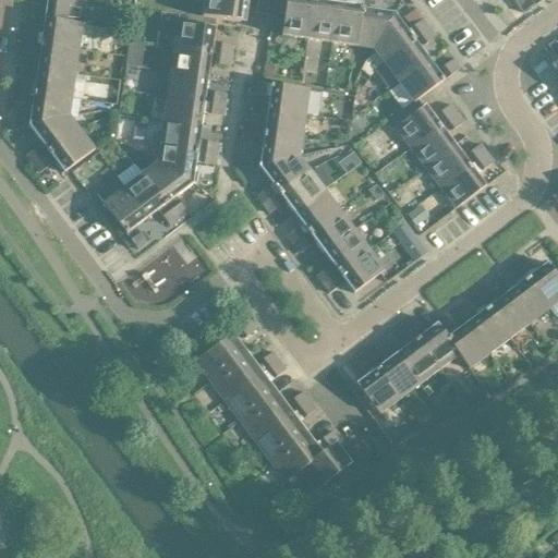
[(85,0),(84,0),(46,0),(44,20),(82,25),(93,26),(95,16),(83,15),(85,0)]
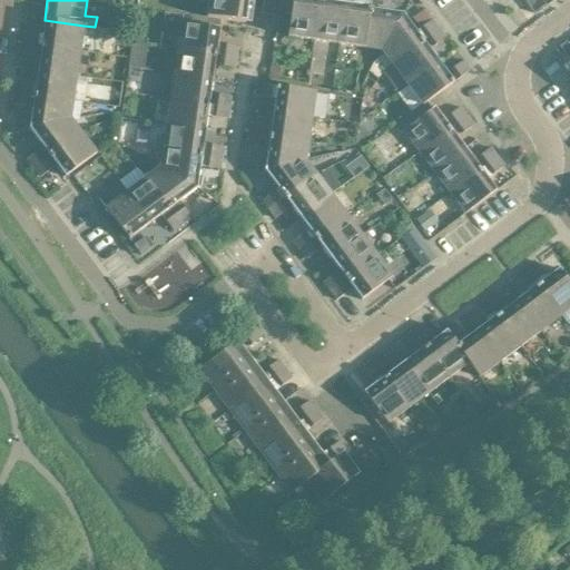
[(247,0),(208,0),(206,17),(245,22),(247,0)]
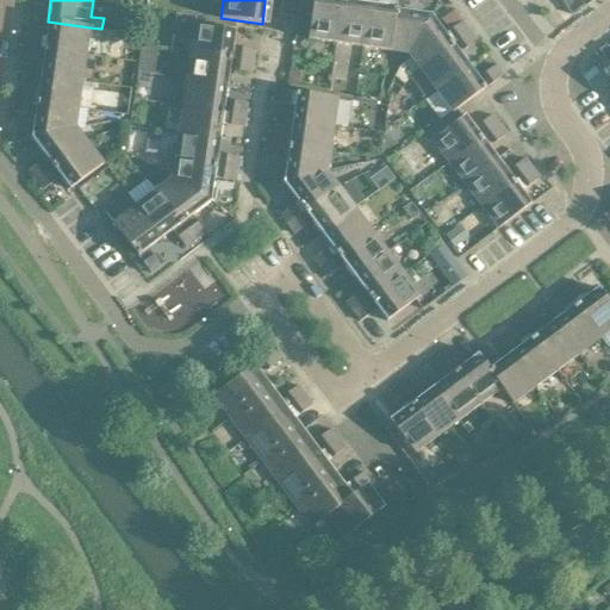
[(293,1),(285,0),(271,0),(269,10),(279,11),(278,14),(291,17),(293,1)]
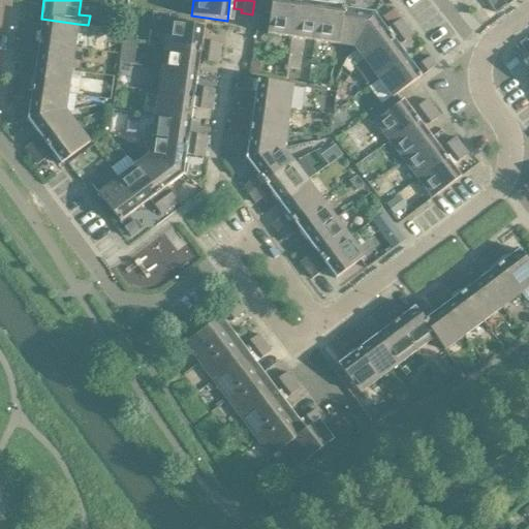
[(296,38),(301,2),(284,0),(271,0),(267,34),(296,38)]
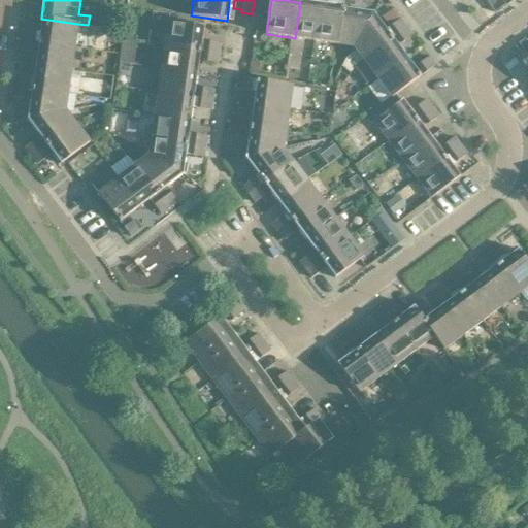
[(486,19),(506,6),(502,0),(482,0),(476,4),(486,19)]
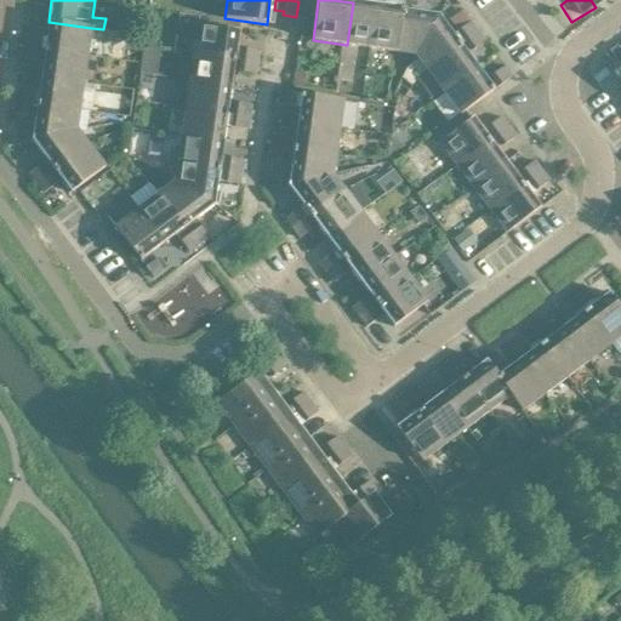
[(353,3),(347,45),(381,50),(387,7),(353,3)]
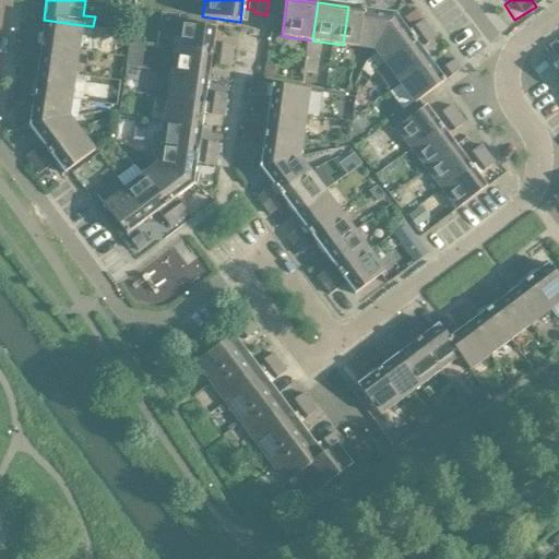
[(394,13),(348,7),(343,45),(373,49),(394,13)]
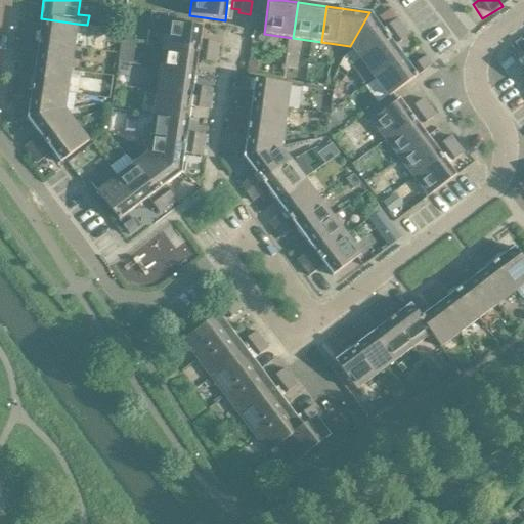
[(388,37),(369,12),(350,46),(359,58),(388,37)]
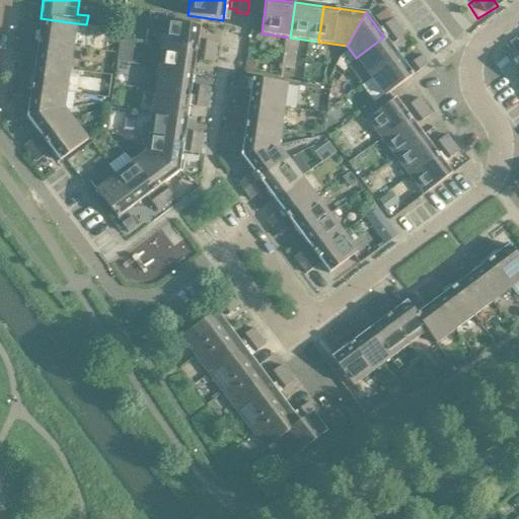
[(388,33),(398,25),(393,17),(382,25),(388,33)]
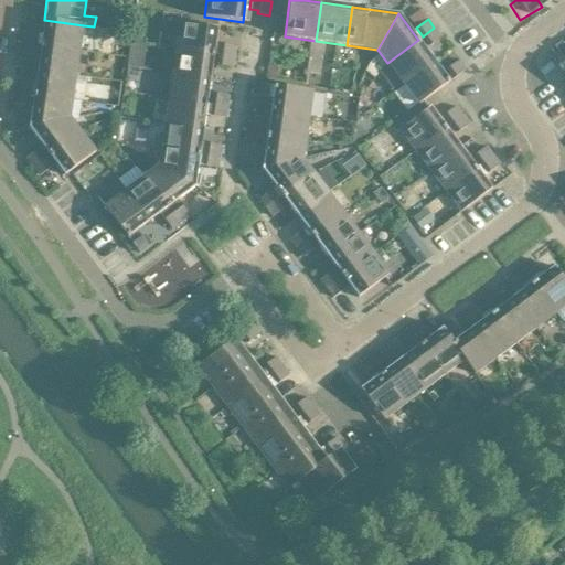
[(44,20),(41,45),(80,50),(83,25),(44,20)]
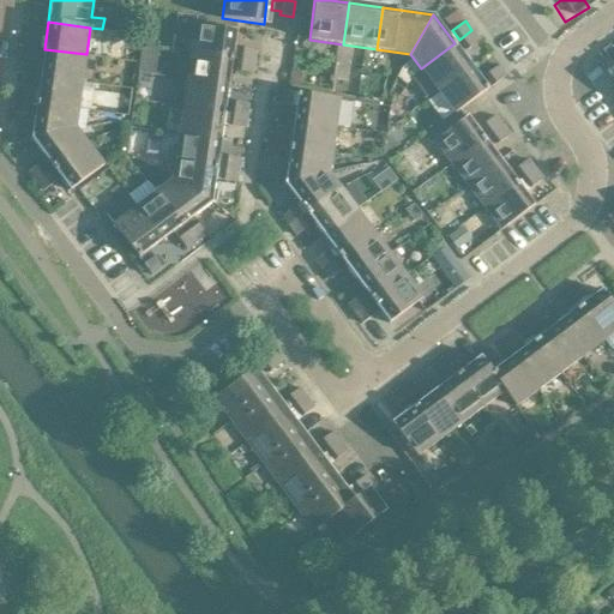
[(191,53),(233,59),(236,30),(196,24),(191,53)]
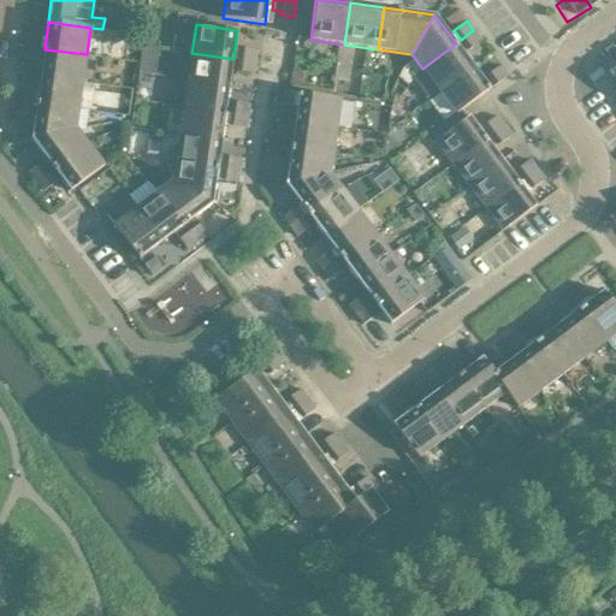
[(473,30),(461,40),(468,49),(481,41),(473,30)]
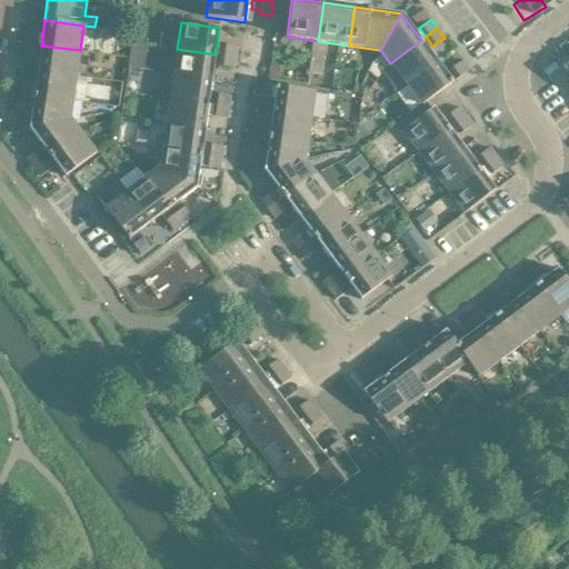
[(23,31),(21,42),(36,45),(38,33),(23,31)]
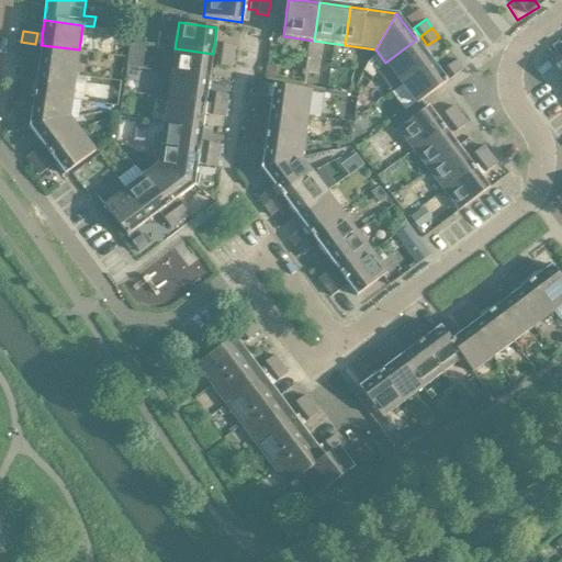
[(143,55),(142,37),(124,38),(125,56),(143,55)]
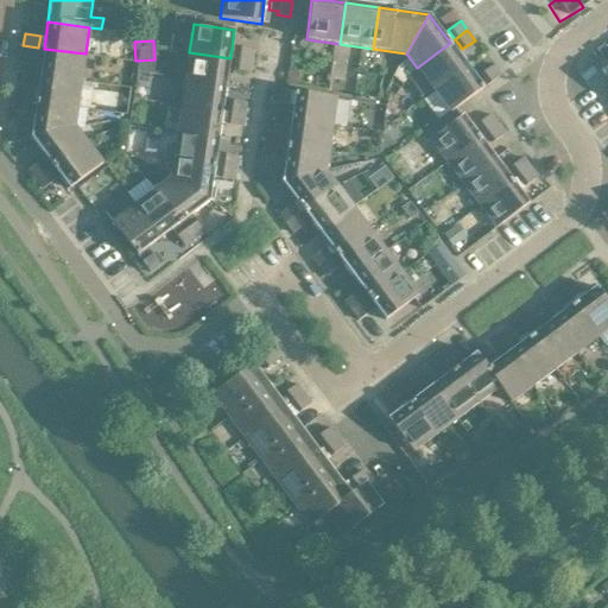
[(467,65),(450,43),(417,68),(434,90),(467,65)]
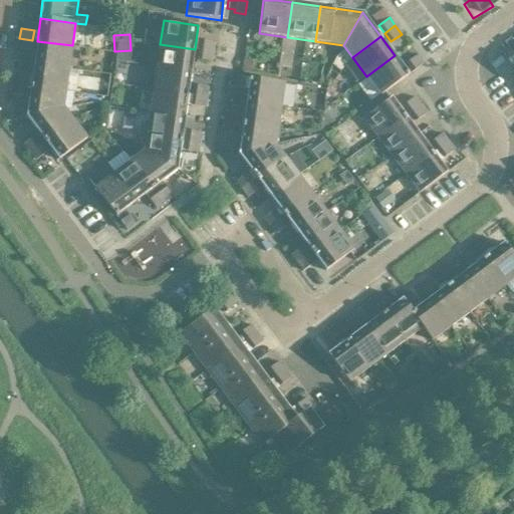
[(513,50),(513,41),(511,37),(500,45),(508,55),(513,50)]
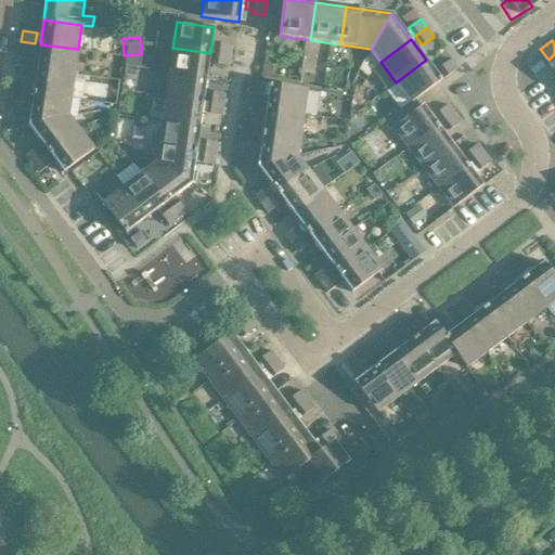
[(35,43),(21,41),(20,52),(34,54),(35,43)]
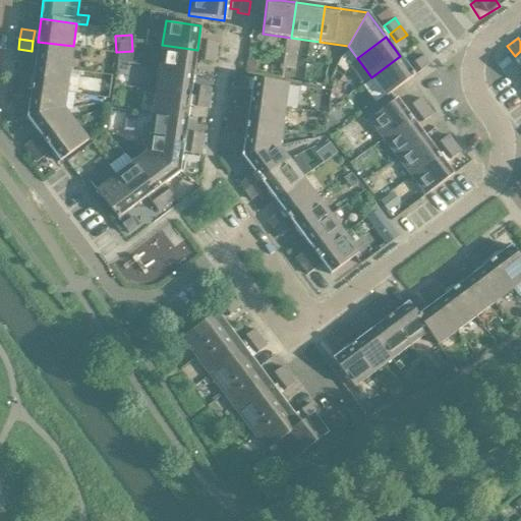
[(203,51),(216,53),(217,42),(204,40),(203,51)]
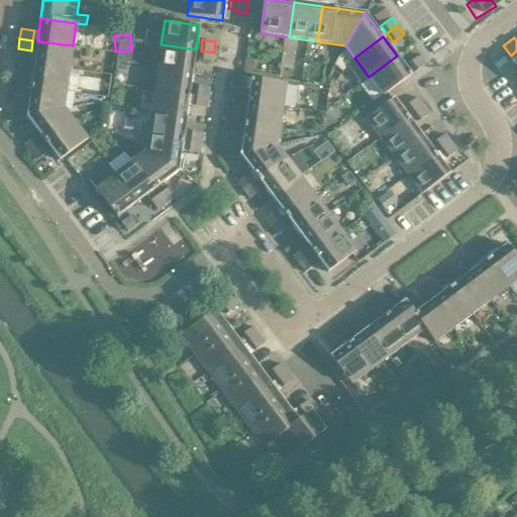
[(37,41),(34,64),(69,69),(73,45),(37,41)]
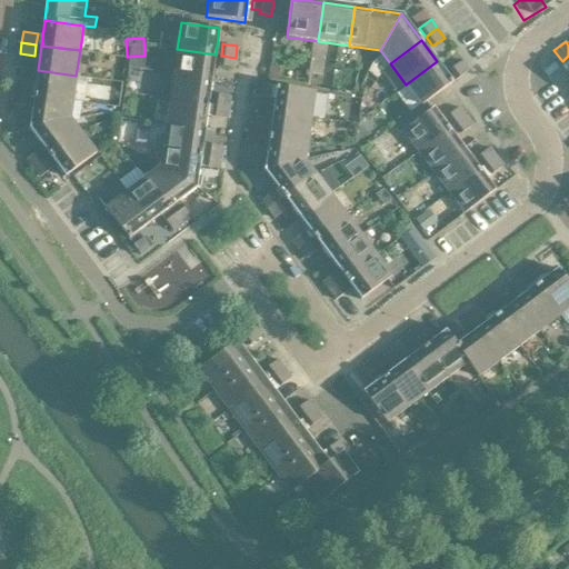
[(177,49),(173,75),(212,80),(216,55),(177,49)]
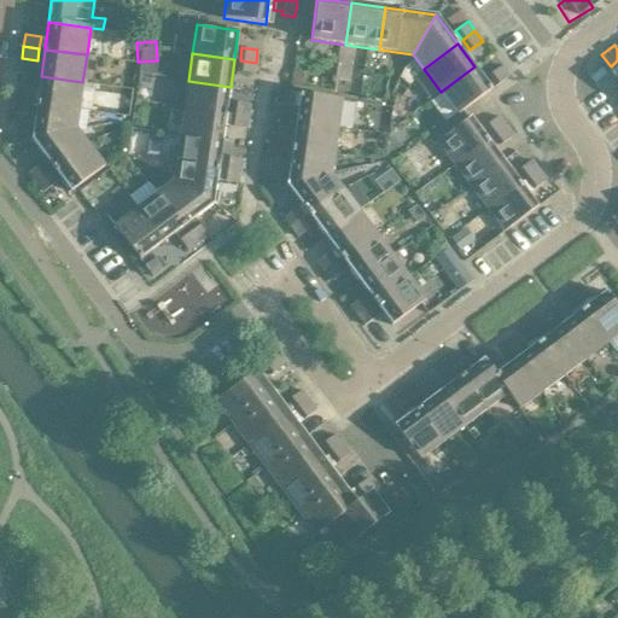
[(256,63),(240,60),(238,71),(254,74),(256,63)]
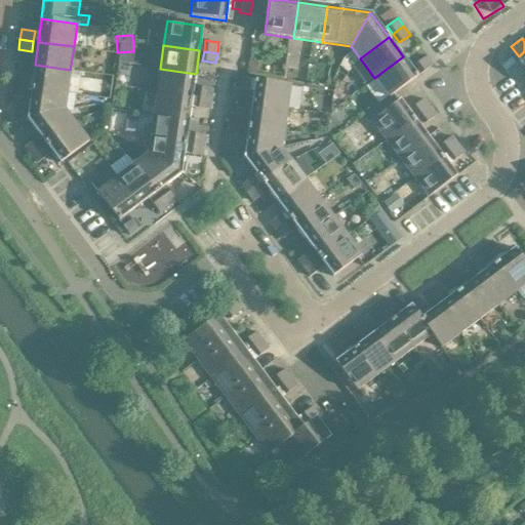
[(421,73),(433,65),(426,55),(414,64),(421,73)]
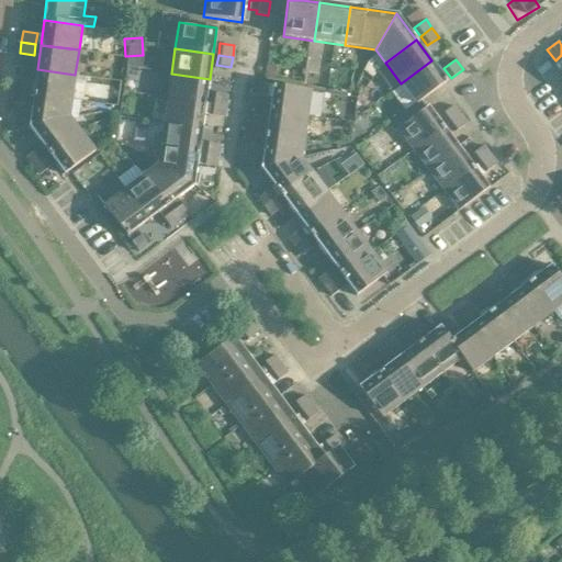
[(447,81),(431,60),(401,83),(416,103),(447,81)]
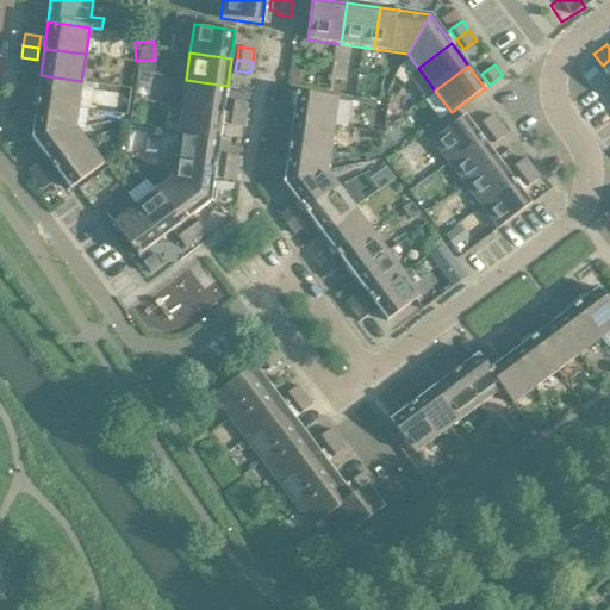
[(41,75),(36,103),(78,109),(81,81),(41,75)]
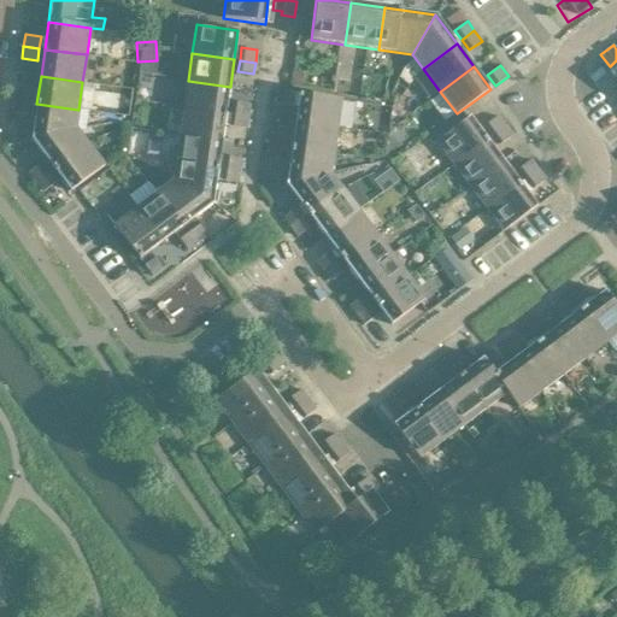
[(230,87),(188,81),(184,107),(225,113),(230,87)]
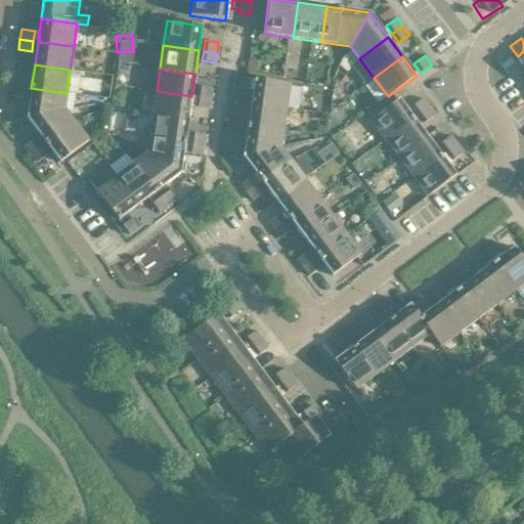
[(13,85),(27,87),(28,77),(14,75),(13,85)]
